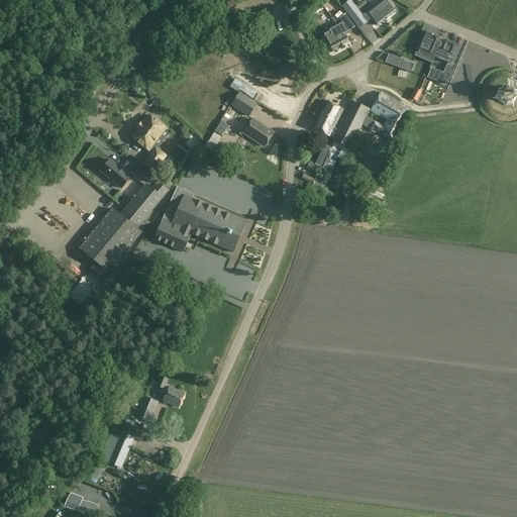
[(233,21),(231,16),(272,3),(271,0),(225,0),(225,1),(215,4),(221,24),(233,21)]
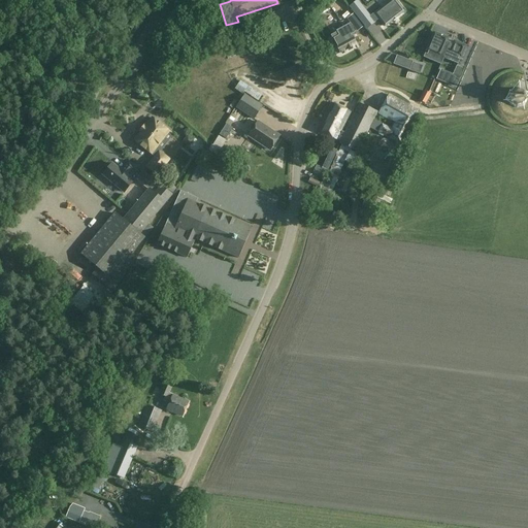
[(357,0),(350,6),(367,29),(374,23),(357,0)]
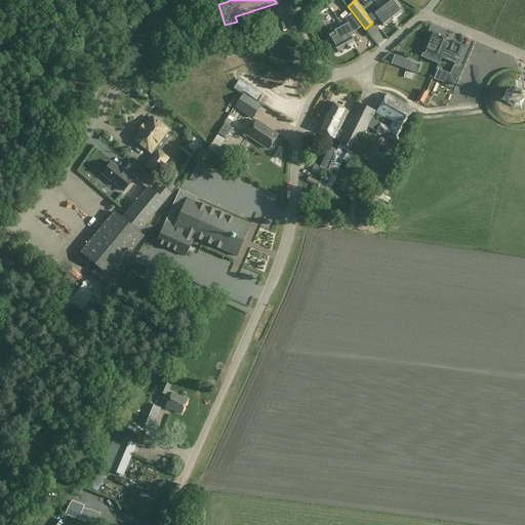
[(402,11),(393,0),(389,0),(372,13),(382,27),(390,21),(391,22),(395,18),(394,17),(402,11)]
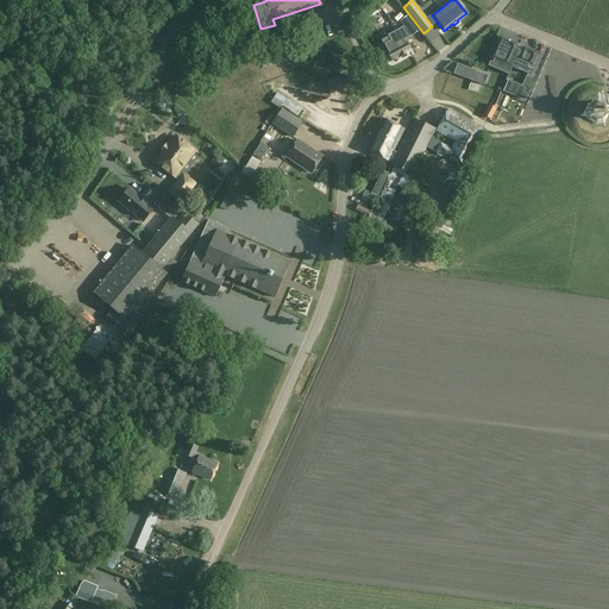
[(419,31),(408,16),(400,22),(412,37),(419,31)]
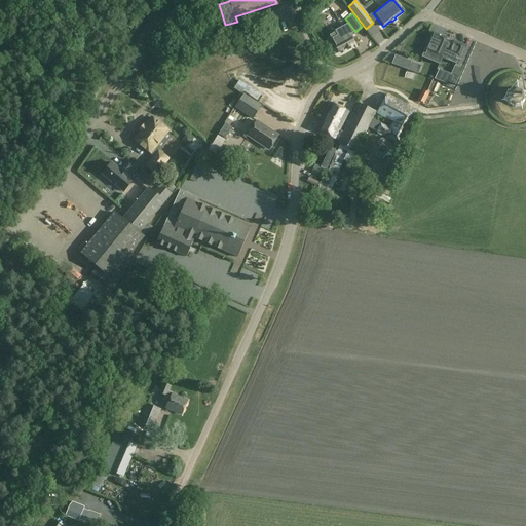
[(353,44),(349,35),(353,33),(348,24),(335,31),(337,35),(332,38),(339,52),(353,44)]
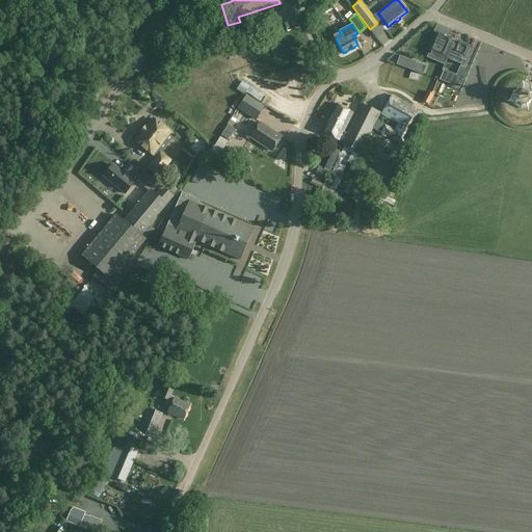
[(426,58),(444,65),(447,59),(446,59),(453,44),(450,43),(451,38),(437,33),(429,51),(431,52),(430,55),(428,54),(426,58)]
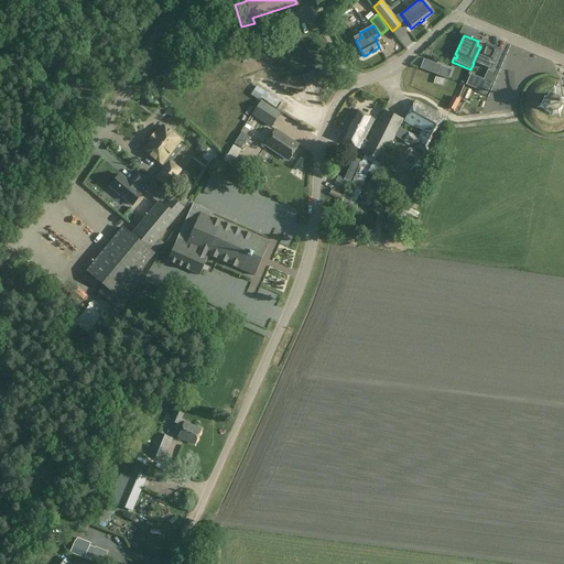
[(473,63),(474,63),(488,69),(490,64),(488,63),(489,61),(491,61),(497,50),(485,44),(484,47),(480,46),(473,63)]
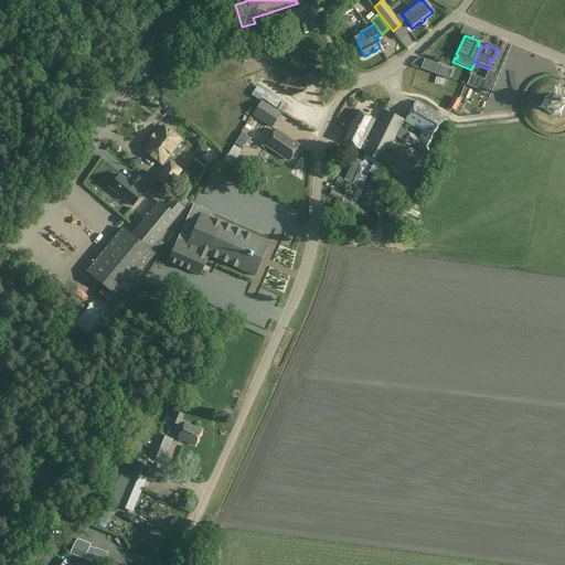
[(438,75),(441,66),(424,60),(420,68),(438,75)]
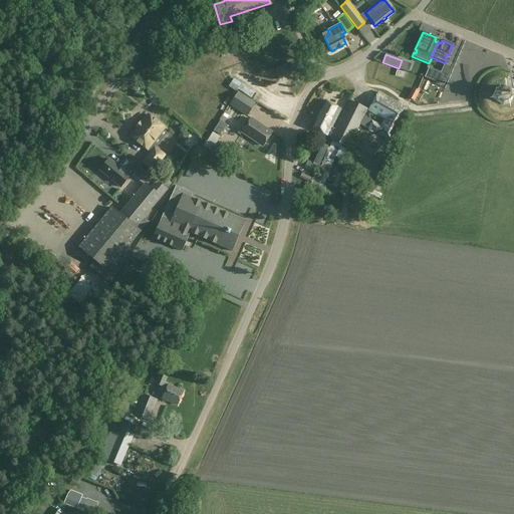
[(432,69),(430,75),(441,80),(443,77),(446,79),(451,67),(444,64),(441,73),(432,69)]
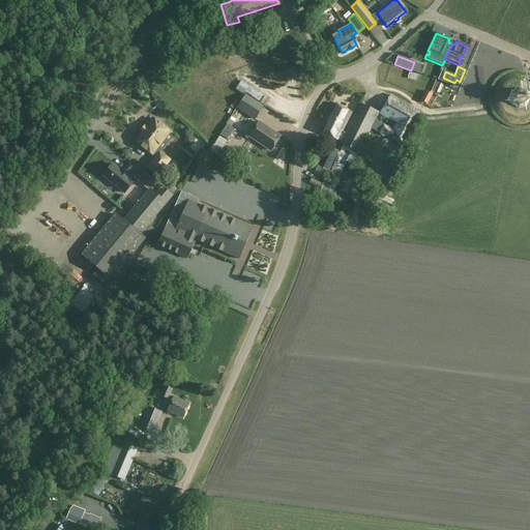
[(519,89),(513,90),(504,87),(500,97),(504,111),(513,107),(519,109),(525,107),(529,109),(529,99),(528,95),(529,89),(529,77),(524,75),(519,89)]
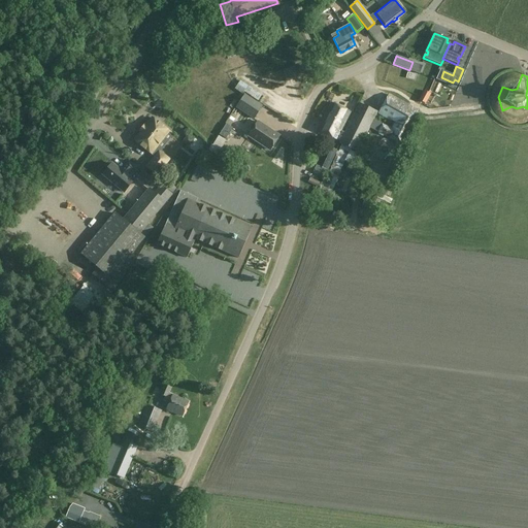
[(362,81),(359,95),(365,96),(368,83),(362,81)]
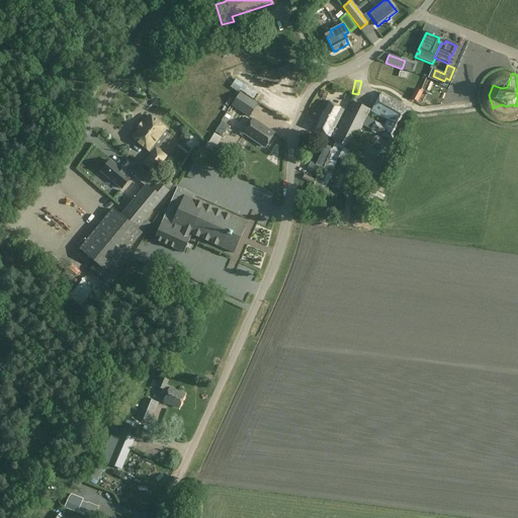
[(421,92),(416,89),(411,98),(417,101),(421,92)]
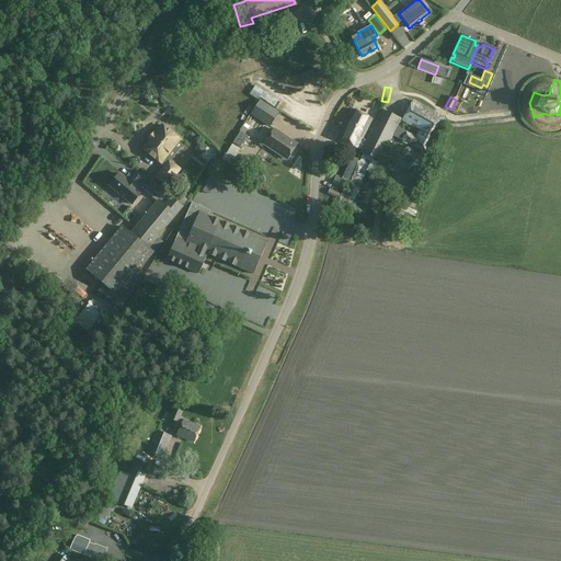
[(401,140),(411,145),(424,152),(443,118),(411,101),(400,122),(419,132),(415,137),(405,133),(401,140)]
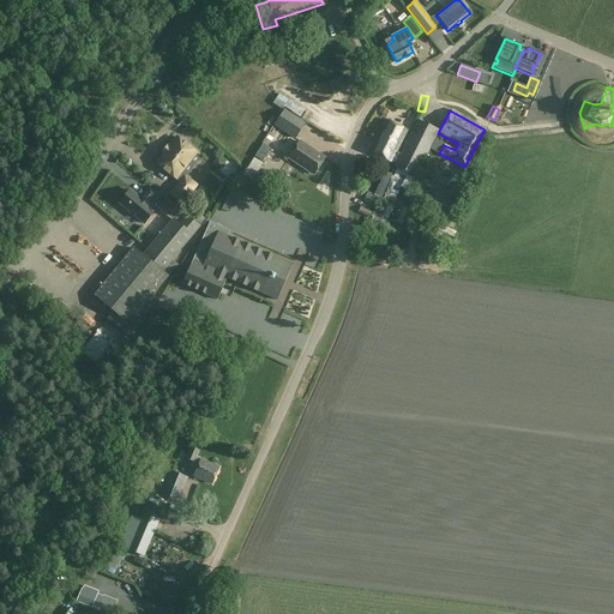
[(305,124),(284,112),(275,126),(294,139),(305,124)]
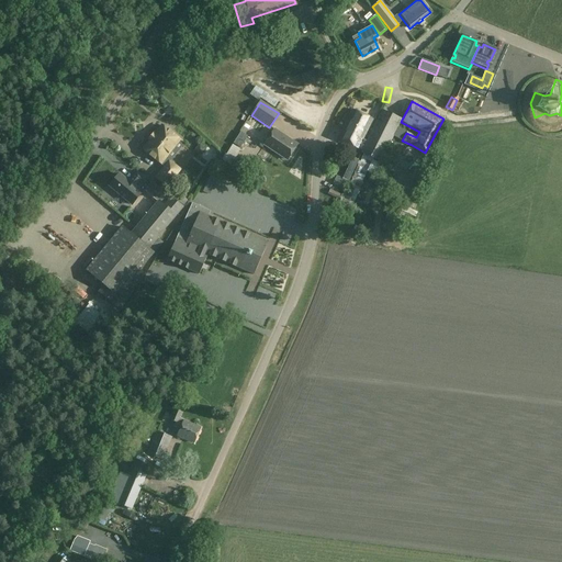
[(346,122),(344,127),(357,134),(357,132),(364,136),(372,120),(352,110),(349,116),(346,114),(343,121),(346,122)]
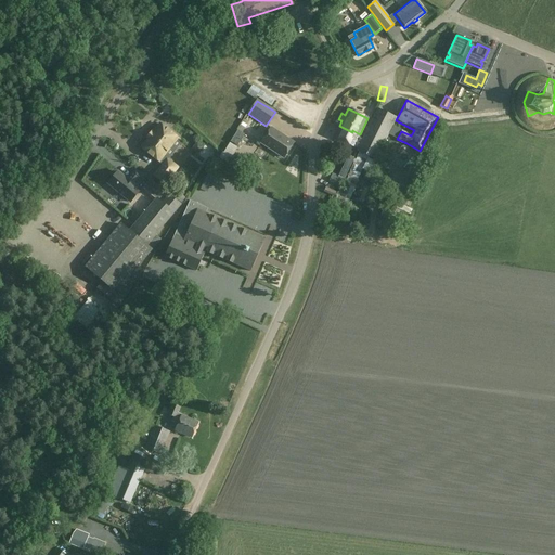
[(357,152),(375,160),(396,118),(377,110),(362,140),(358,149),(357,152)]
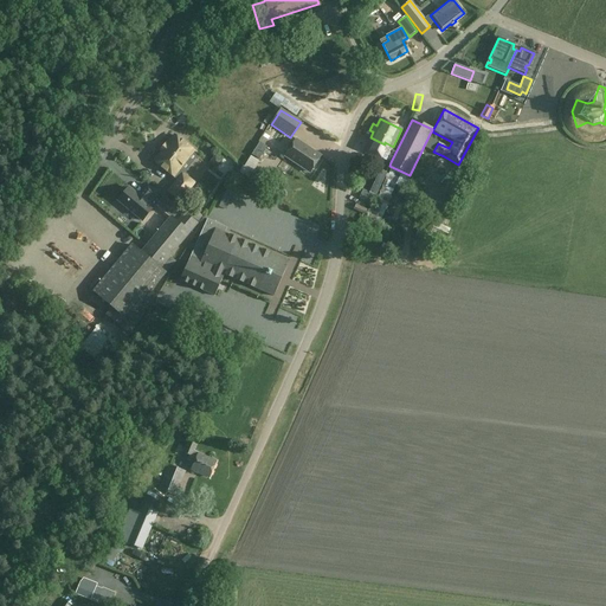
[(178,136),(176,136),(175,137),(174,136),(167,146),(166,144),(161,152),(162,153),(155,162),(174,178),(175,176),(179,179),(168,192),(181,201),(181,200),(187,205),(195,193),(191,189),(195,184),(182,174),(182,175),(178,172),(194,152),(184,143),(185,142),(184,140),(182,139),(180,136),(178,136)]
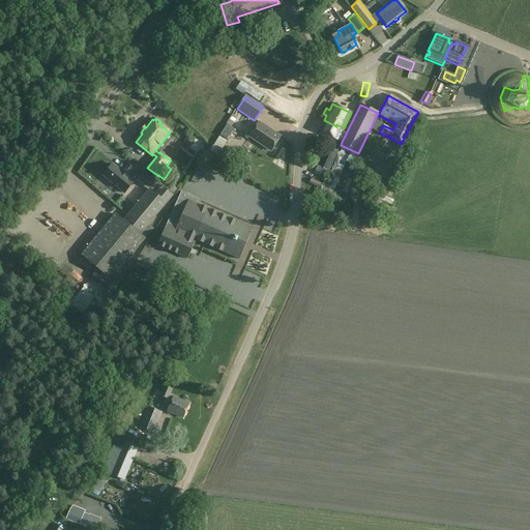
[(342,131),(344,128),(336,124),(336,126),(324,120),(318,131),(337,141),(337,140),(342,142),(346,134),(342,131)]
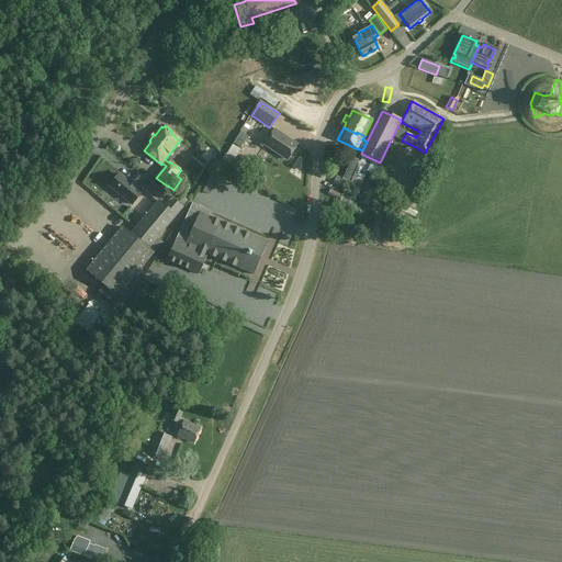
[(274,131),(265,146),(287,160),(296,145),(274,131)]
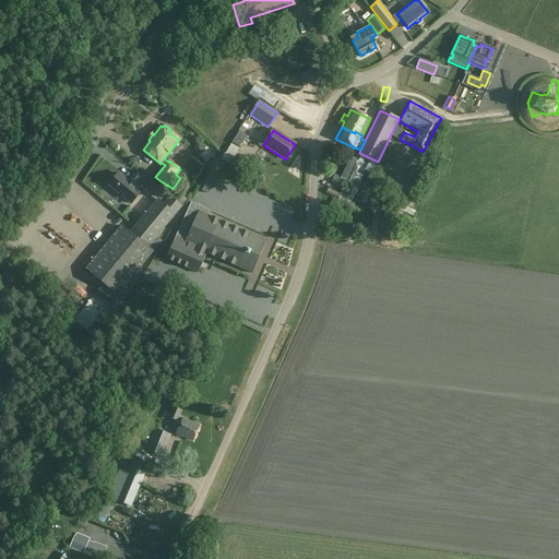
[(190,142),(193,147),(200,143),(195,138),(190,142)]
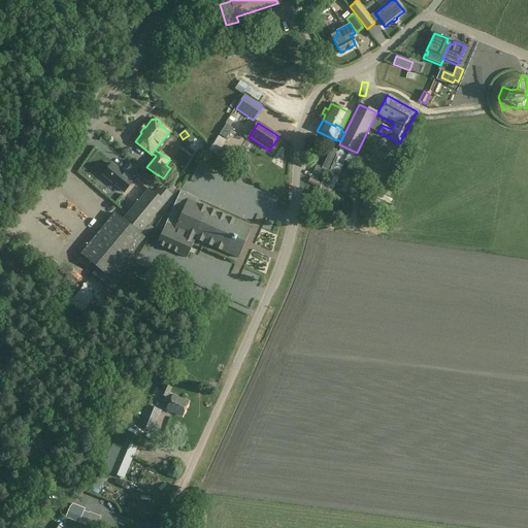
[(226,140),(219,136),(212,145),(211,144),(208,151),(217,155),(226,140)]
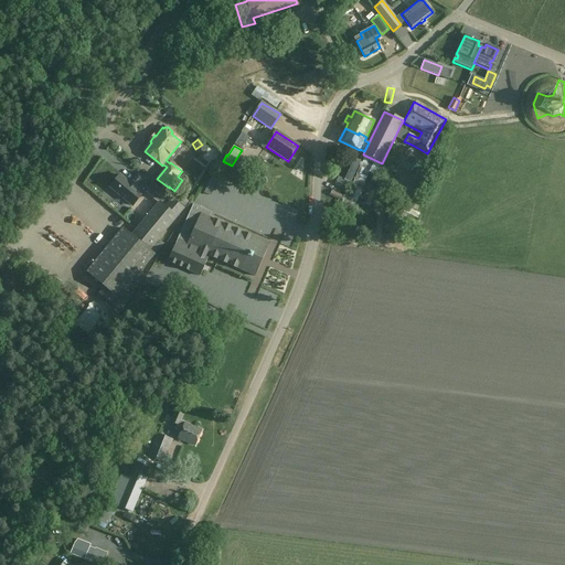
[(347,167),(342,178),(350,181),(354,170),(348,168),(347,167)]
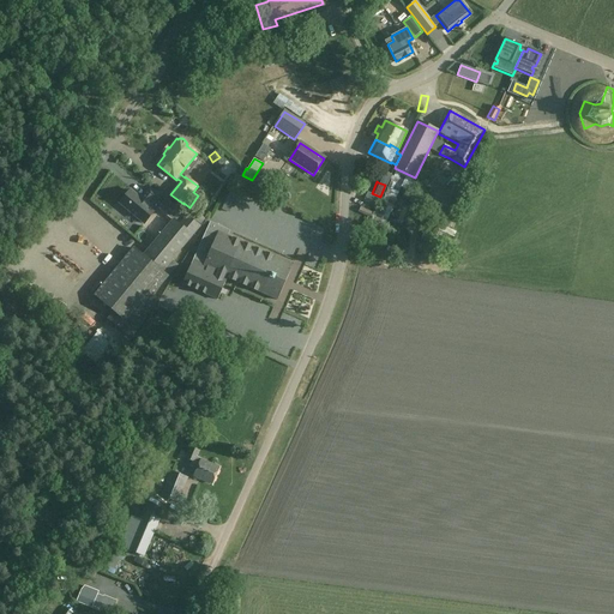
[(142,200),(130,191),(120,203),(144,224),(155,211),(163,200),(151,190),(142,200)]
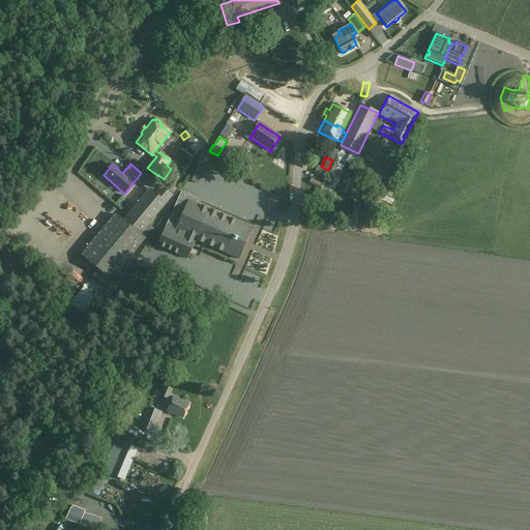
[(328,170),(321,167),(317,166),(314,174),(324,179),(328,170)]
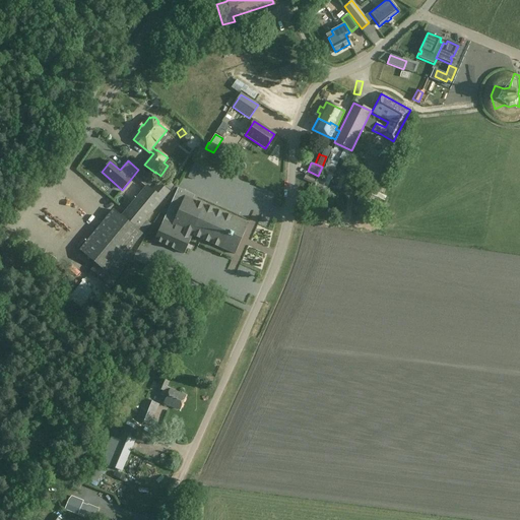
[(122,218),(114,211),(80,252),(98,265),(92,271),(105,281),(131,250),(148,229),(143,224),(170,192),(159,184),(153,192),(147,187),(122,218)]
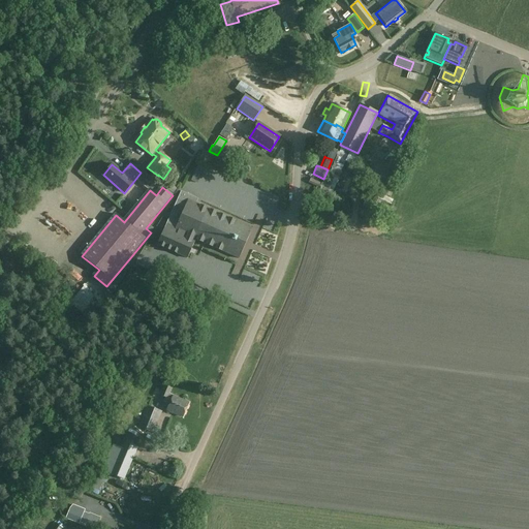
[(175,229),(175,230),(239,259),(252,228),(196,204),(197,199),(181,192),(165,225),(175,229)]
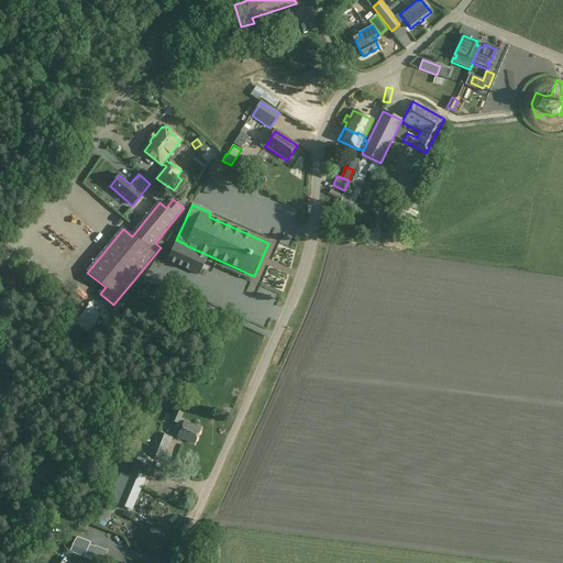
[(145,274),(142,271),(113,305),(121,311),(145,274)]
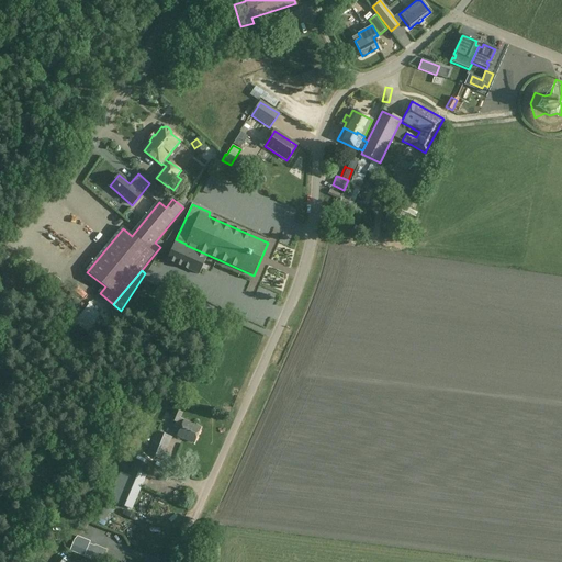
[(243,302),(242,306),(259,312),(261,306),(243,302)]
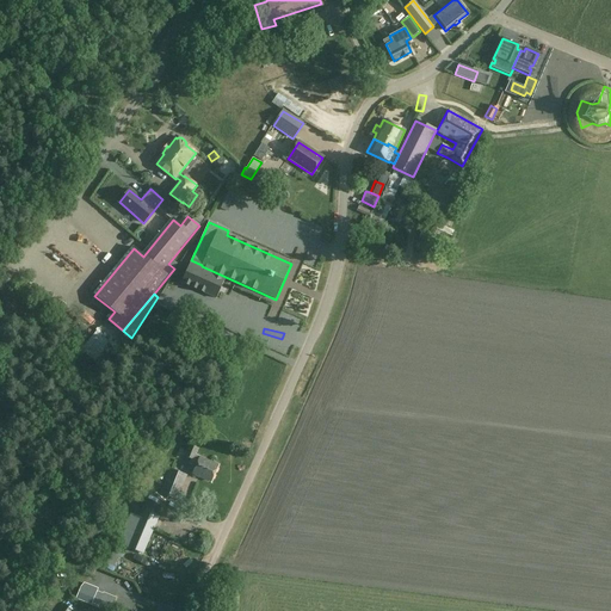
[(218,467),(199,458),(196,457),(198,450),(190,446),(185,457),(191,460),(189,466),(196,468),(193,475),(211,482),(218,467)]
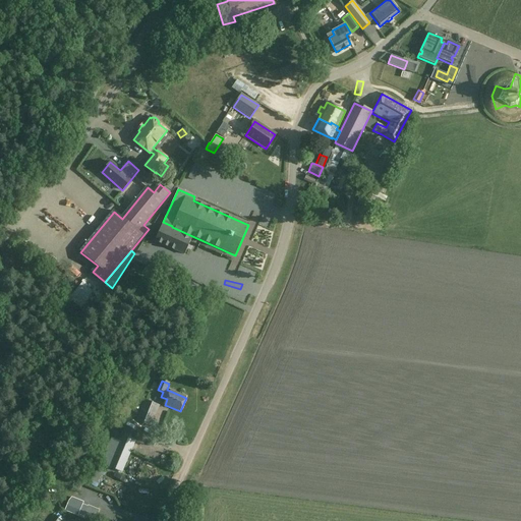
[(152,427),(160,406),(145,400),(136,421),(152,427)]
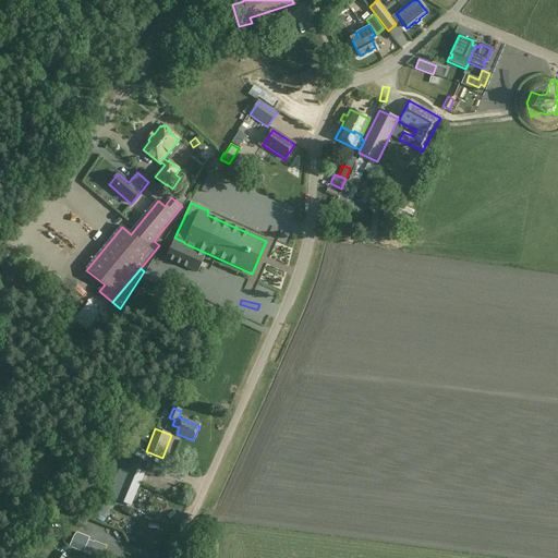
[(134,458),(128,474),(119,470),(108,497),(118,501),(118,500),(131,507),(148,463),(134,458)]
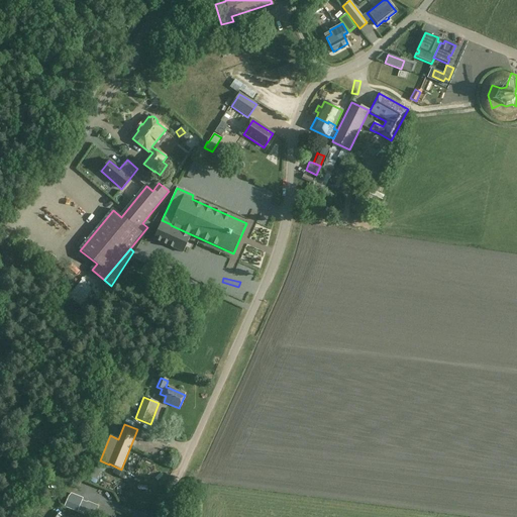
[(69,497),(65,505),(65,507),(78,512),(78,514),(86,516),(93,516),(98,504),(72,495),(71,498),(69,497)]
